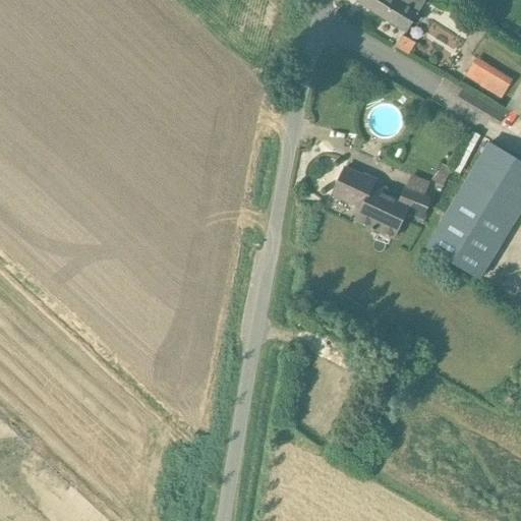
[(359,0),(358,3),(375,14),(405,33),(417,13),(396,0),(359,0)]
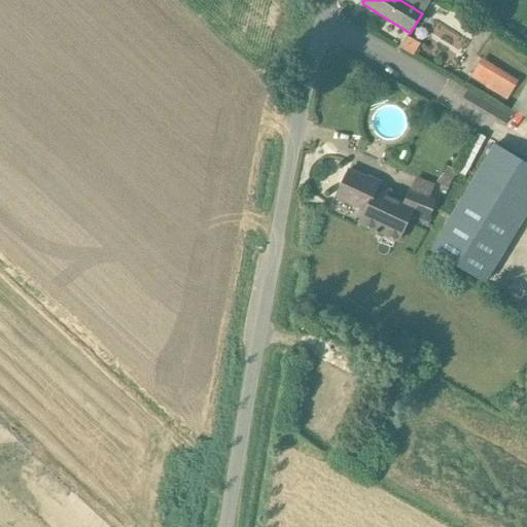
[(436,35),(460,49),(465,40),(443,26),(436,35)]
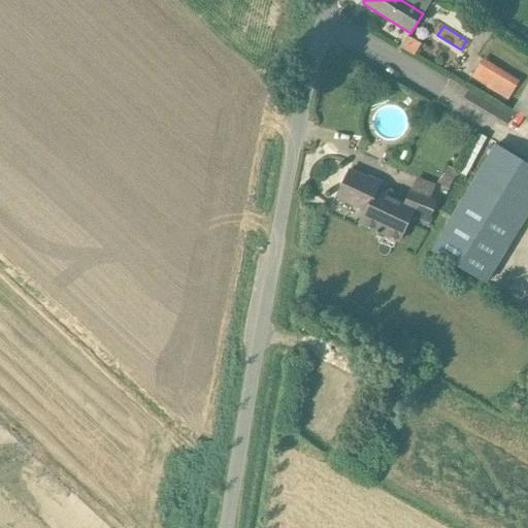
[(492,33),(482,26),(477,33),(489,40),(492,33)]
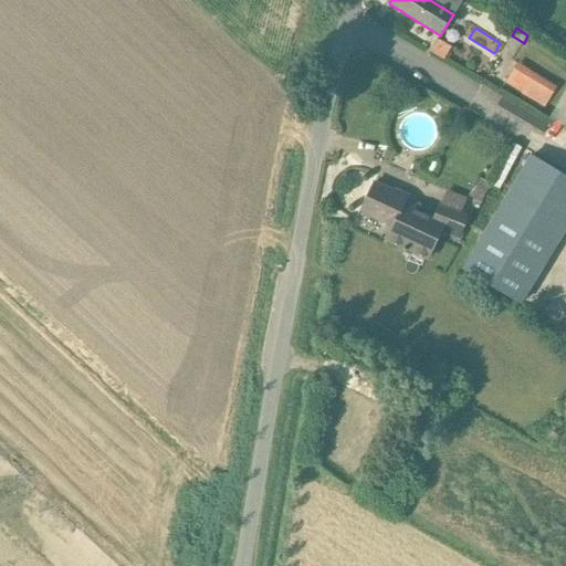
[(442,40),(436,52),(449,59),(454,45),(442,40)]
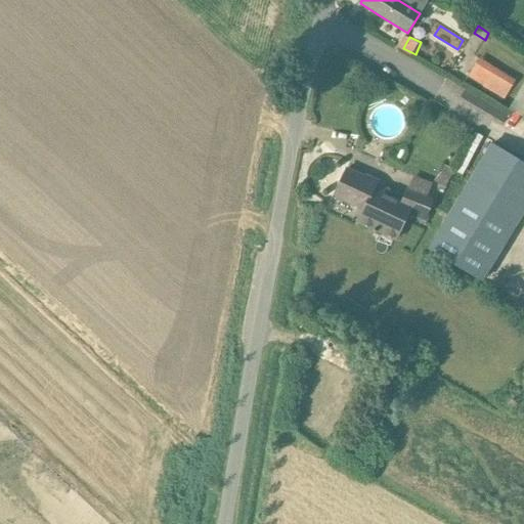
[(517,82),(495,69),(481,92),(503,105),(517,82)]
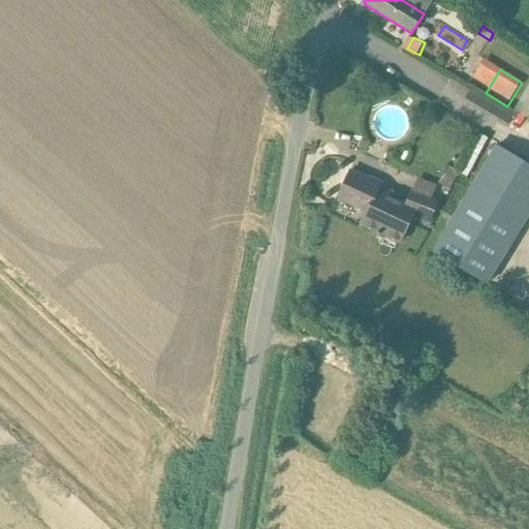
[(528,165),(497,146),(432,251),(488,285),(528,217),(528,165)]
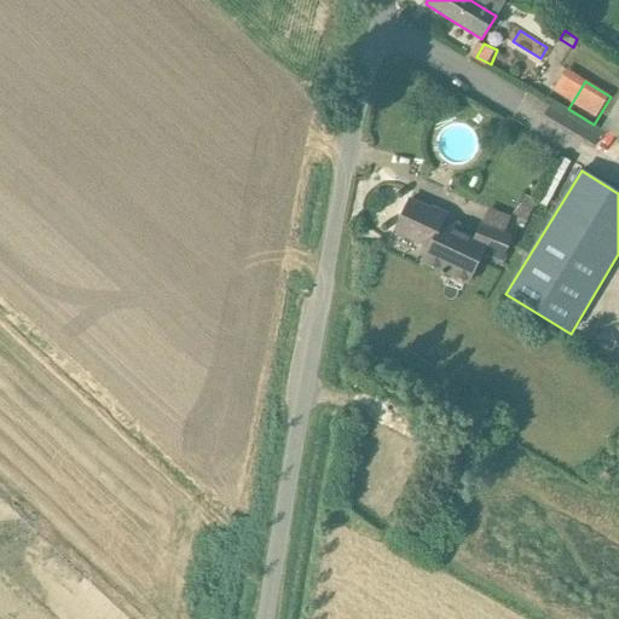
[(527,197),(524,207),(520,204),(514,215),(527,223),(538,203),(527,197)]
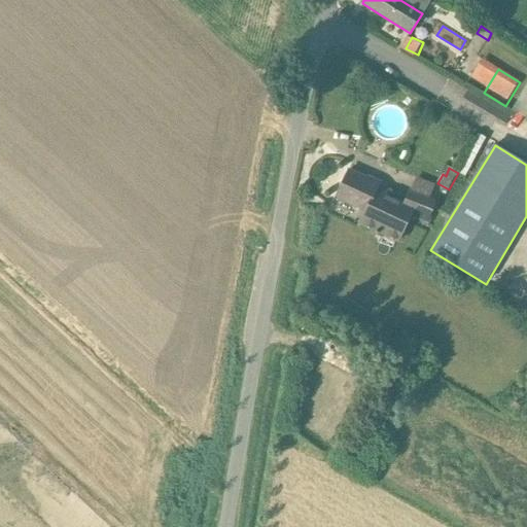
[(349,170),(337,198),(366,212),(360,224),(377,232),(376,233),(378,235),(379,233),(398,242),(405,229),(408,221),(410,215),(427,222),(435,201),(430,199),(410,191),(408,198),(405,204),(399,202),(397,205),(386,200),(387,198),(386,198),(390,189),(379,184),(367,179),(349,170)]
